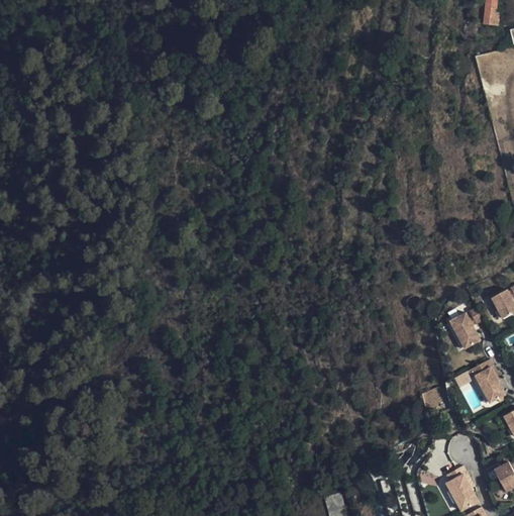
[(496,25),(497,13),(493,12),(495,0),(485,0),(483,23),(496,25)]
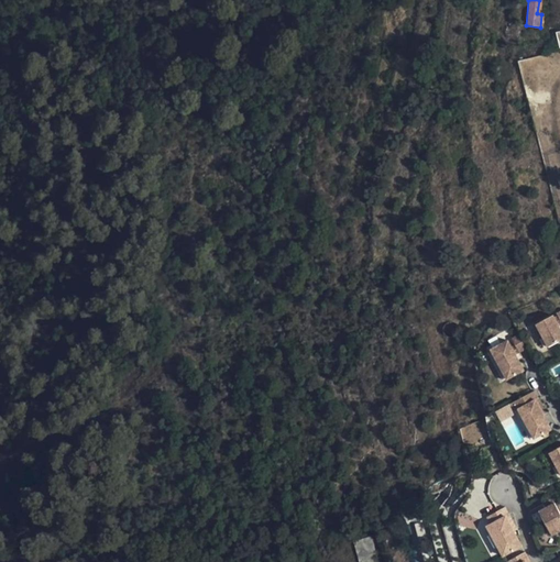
[(559,339),(559,329),(552,315),(536,323),(548,345),(559,339)]
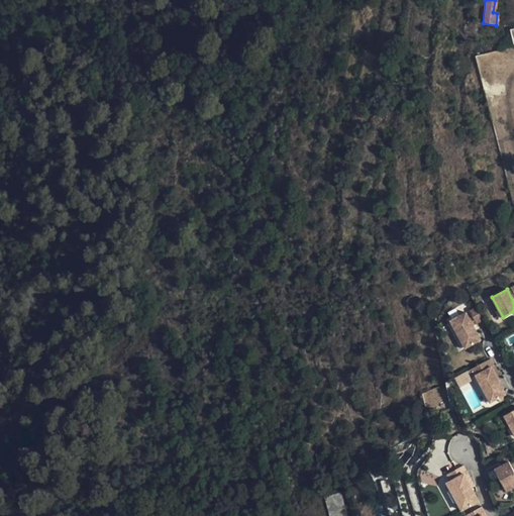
[(482,318),(475,305),(468,309),(475,322),(482,318)]
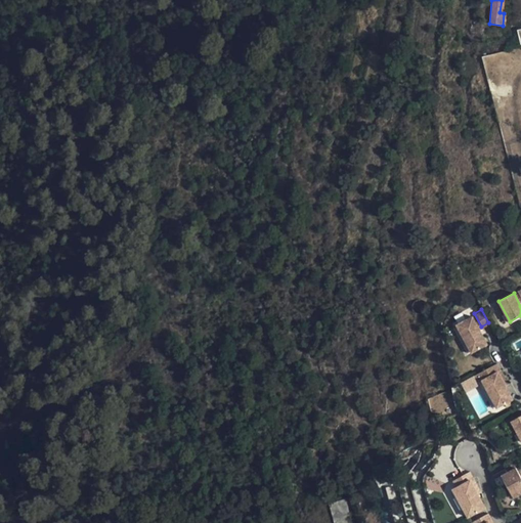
[(458,322),(472,349),(472,350),(486,343),(471,314),(458,322)]
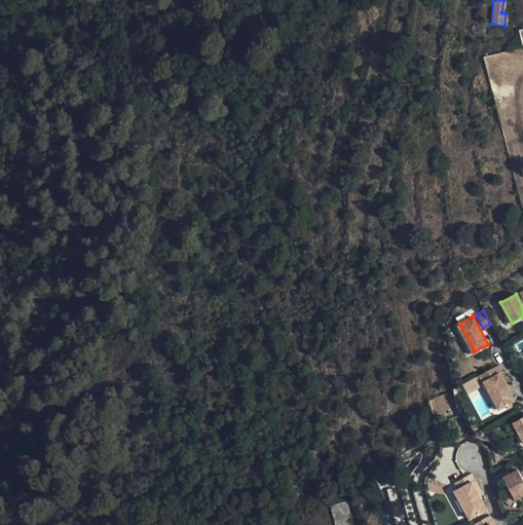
[(470,352),(474,350),(459,324),(456,326),(470,352)]
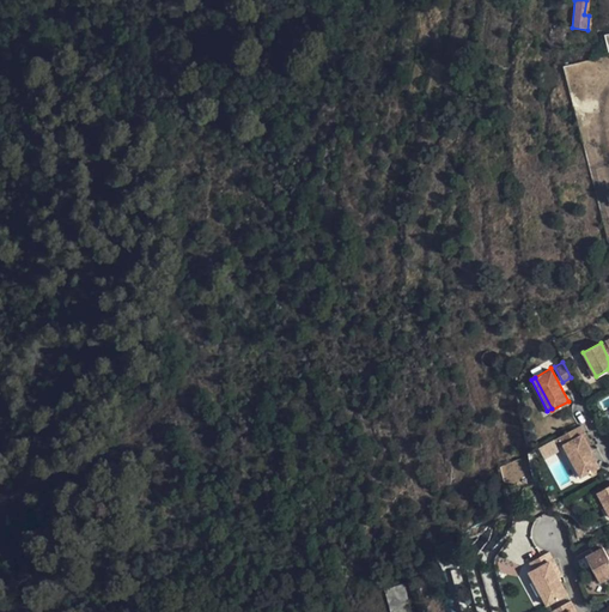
[(585,438),(579,428),(564,436),(568,446),(564,448),(580,482),(582,484),(597,474),(589,459),(580,441),(585,438)]
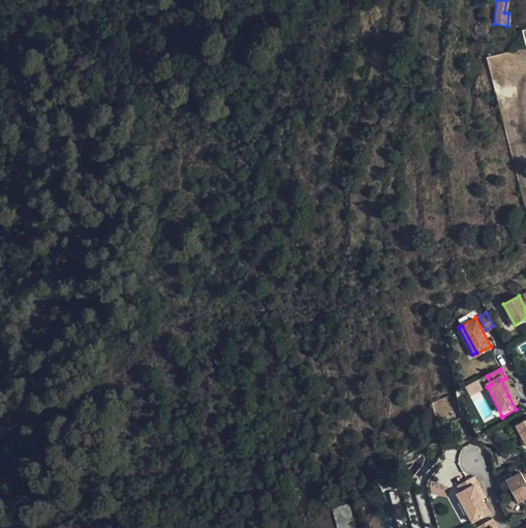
[(487,376),(477,381),(497,417),(501,415),(487,386),(491,384),(487,376)]
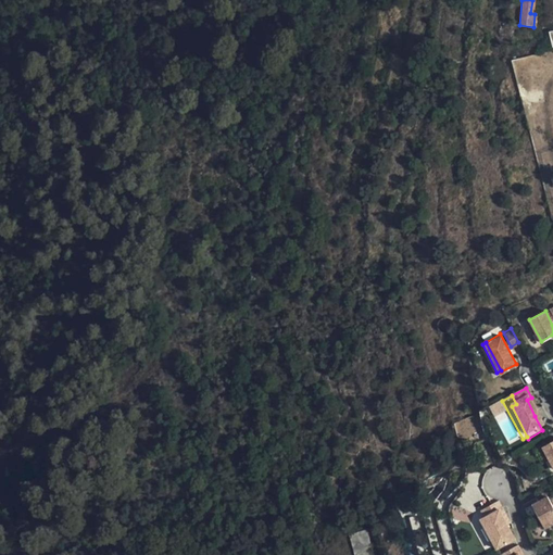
[(540,414),(531,398),(527,400),(535,416),(540,414)]
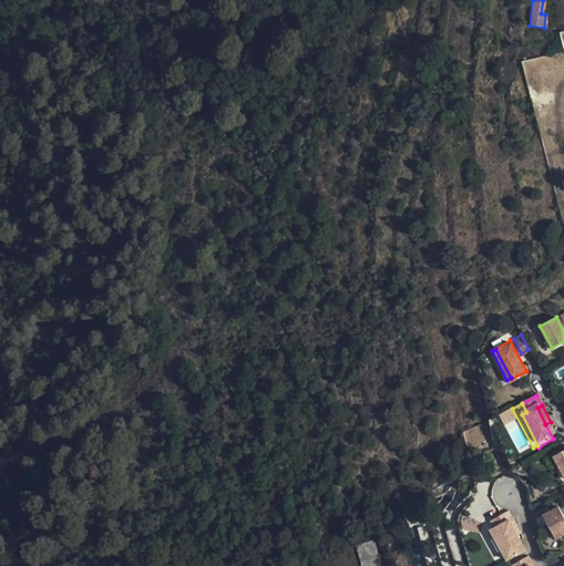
[(563,450),(553,456),(563,476),(563,450)]
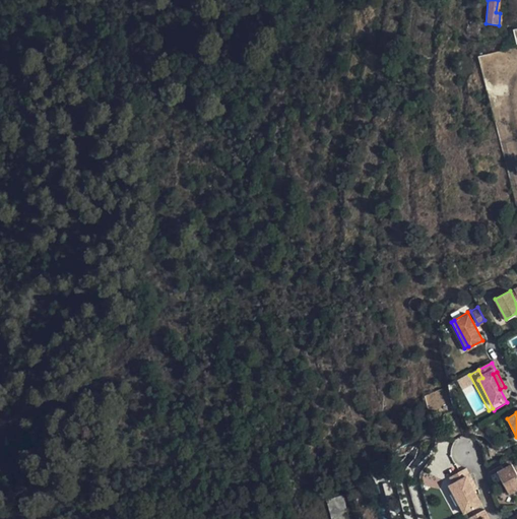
[(516,484),(508,467),(493,474),(497,482),(505,497),(516,490),(516,484)]
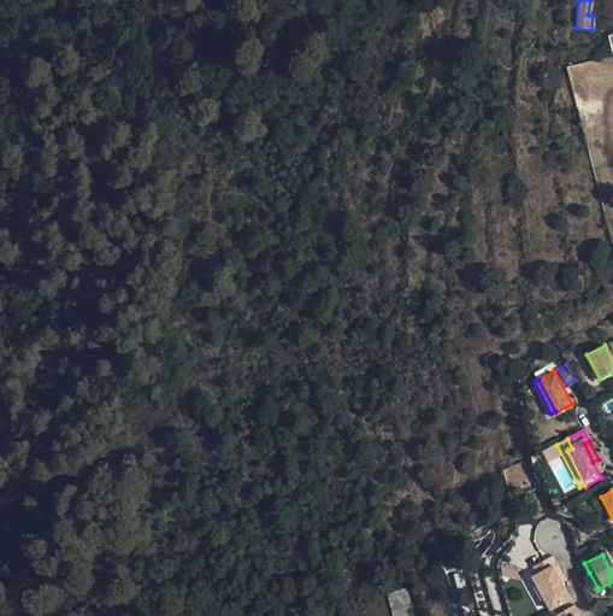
[(549,565),(553,574),(556,572),(549,557),(548,557),(547,557),(538,562),(541,570),(549,565)]
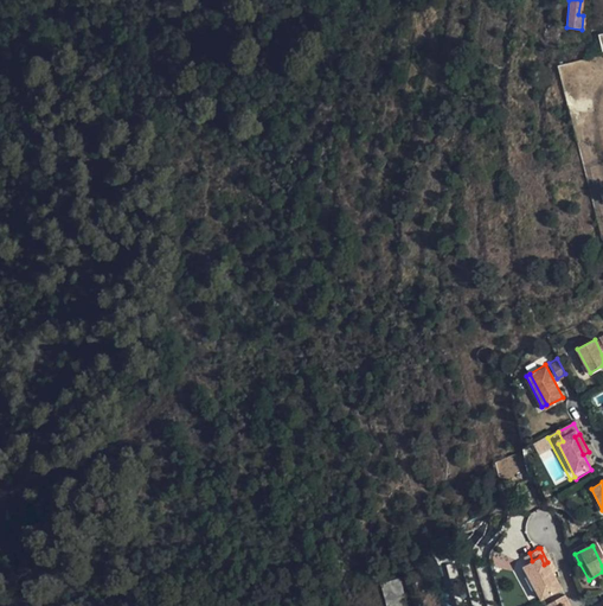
[(525,565),(532,561),(530,553),(520,557),(525,565)]
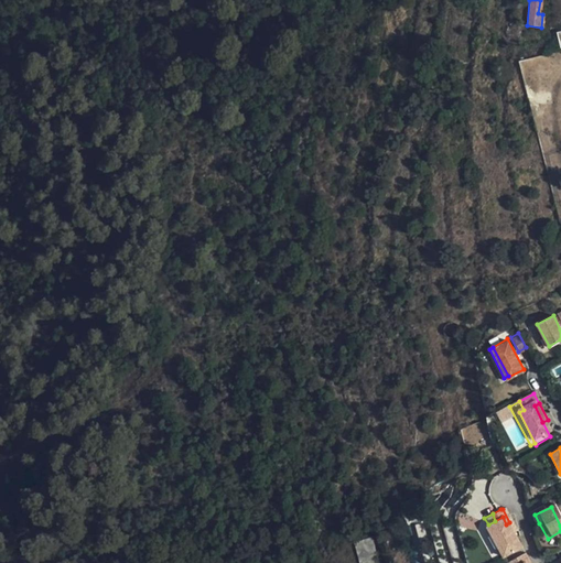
[(539,523),(535,515),(529,519),(532,527),(539,523)]
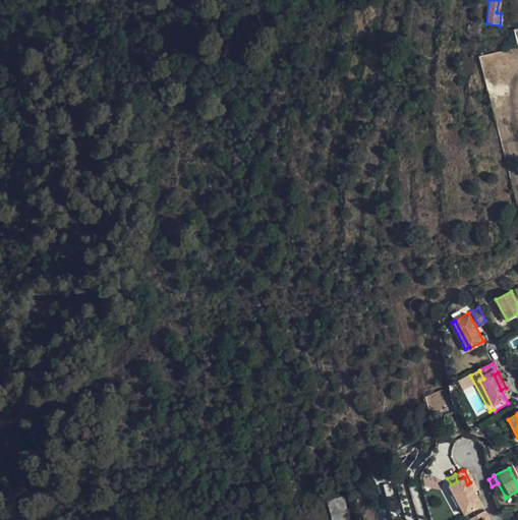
[(462,486),(467,484),(464,477),(457,481),(459,488),(462,486)]
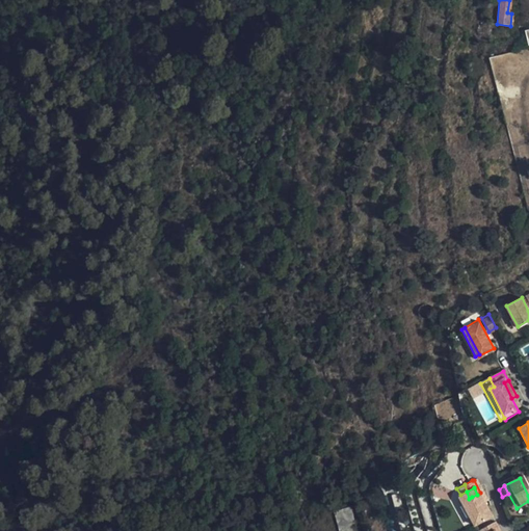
[(481,502),(477,495),(472,497),(469,499),(467,492),(460,495),(455,497),(472,526),(490,516),(481,502)]
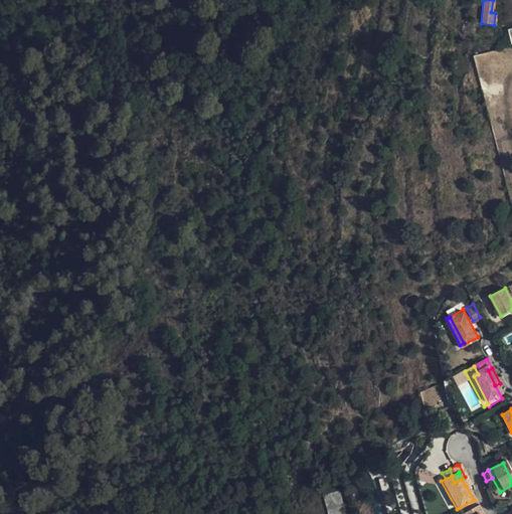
[(344,513),(337,489),(323,493),(329,513),(344,513)]
